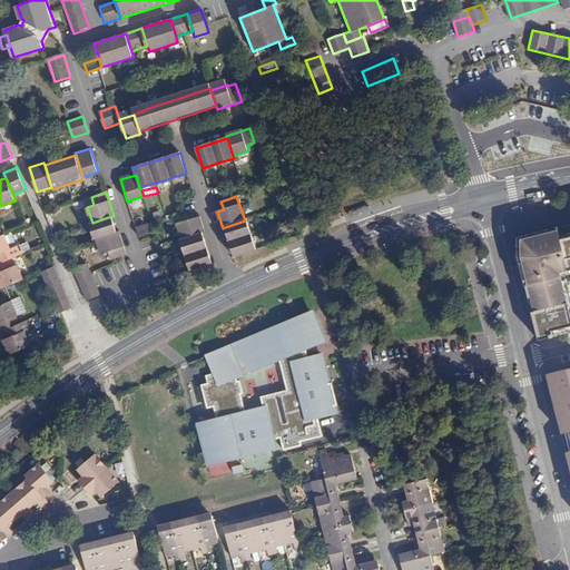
[(183,239),(203,233),(205,232),(200,216),(195,218),(192,210),(180,214),(176,216),(183,239)]
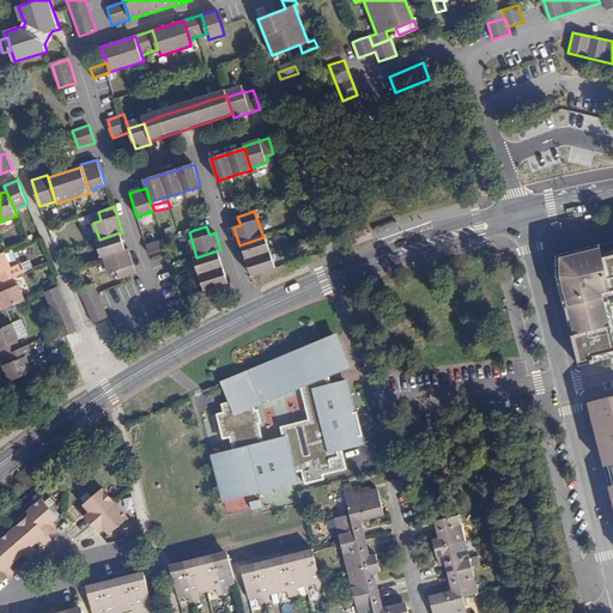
[(101,258),(104,256),(126,250),(120,232),(99,240),(96,241),(101,258)]
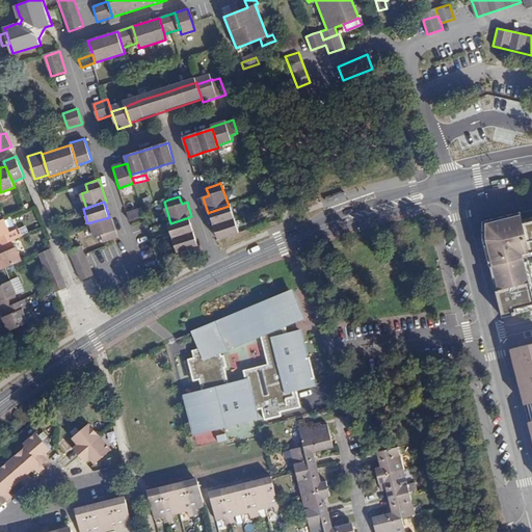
[(229,206),(210,212),(219,239),(239,233),(235,219),(231,205),(229,206)]
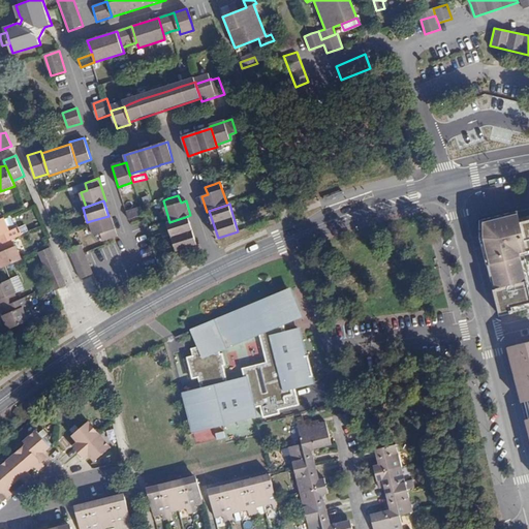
[(481,234),(486,249),(483,249),(499,315),(528,307),(528,275),(527,269),(523,270),(519,252),(528,249),(528,207),(479,220),(479,235),(481,234)]
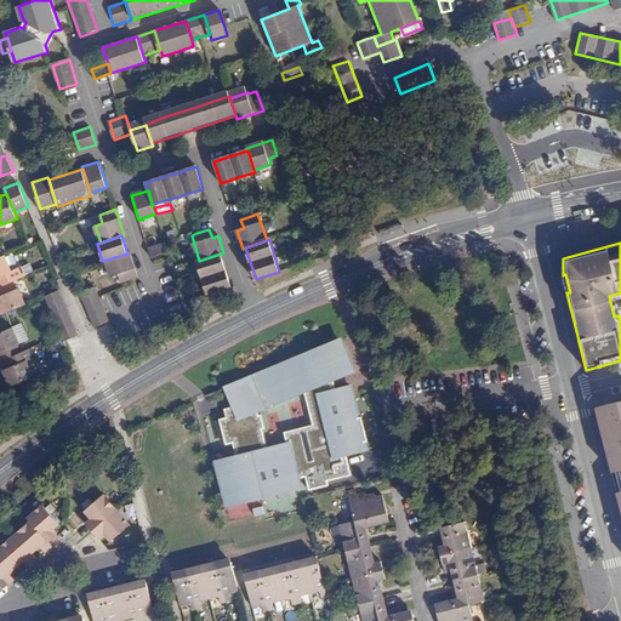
[(164,244),(147,249),(151,258),(167,252),(164,244)]
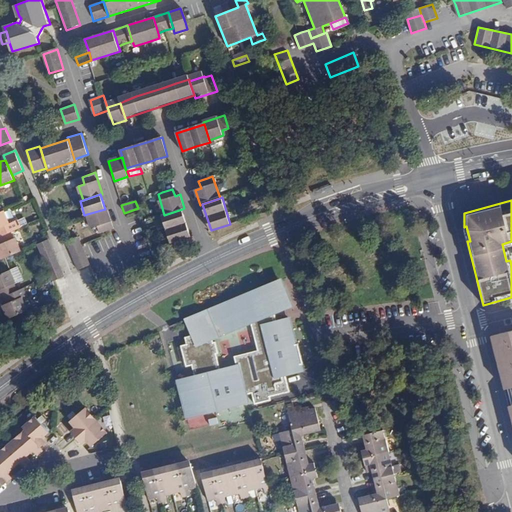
[(105,209),(87,214),(92,228),(97,226),(100,233),(102,233),(114,229),(107,208),(105,209)]
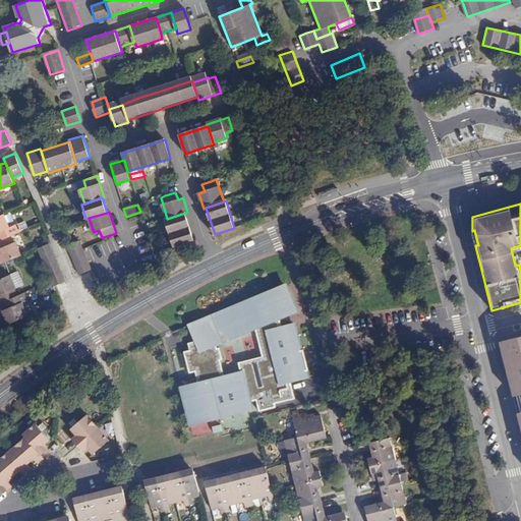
[(194,240),(185,213),(167,219),(165,219),(169,233),(173,246),(194,240)]
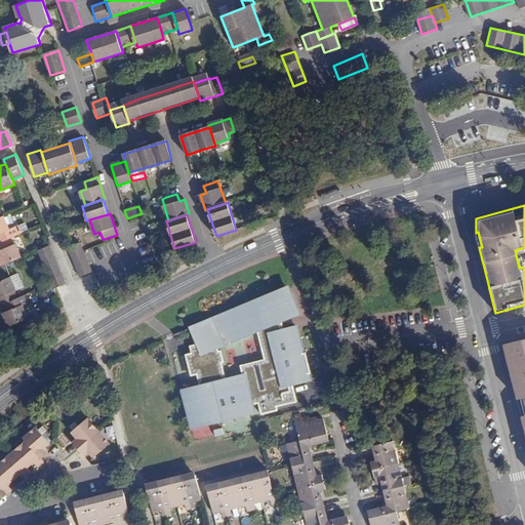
[(0,241),(11,237),(8,230),(10,229),(5,215),(0,216),(0,241)]
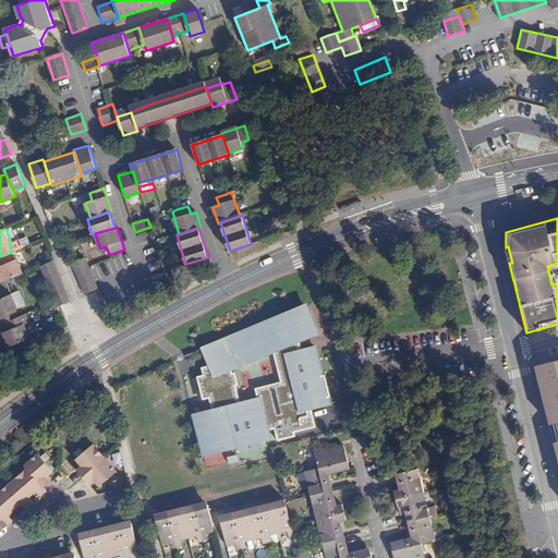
[(15,259),(12,252),(0,256),(0,277),(2,282),(7,280),(24,273),(17,258),(15,259)]
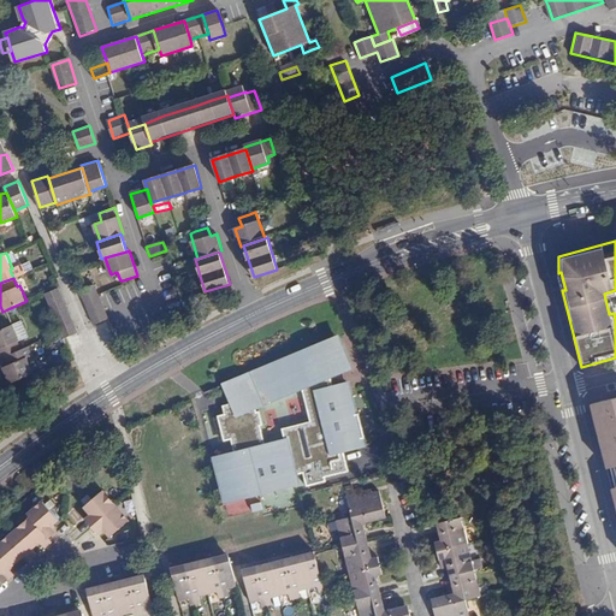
[(95,325),(108,319),(99,295),(94,284),(81,290),(95,325)]
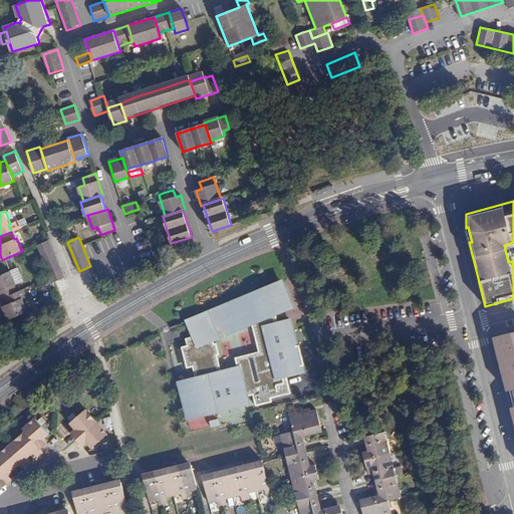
[(65,277),(49,240),(38,244),(51,277),(53,281),(65,277)]
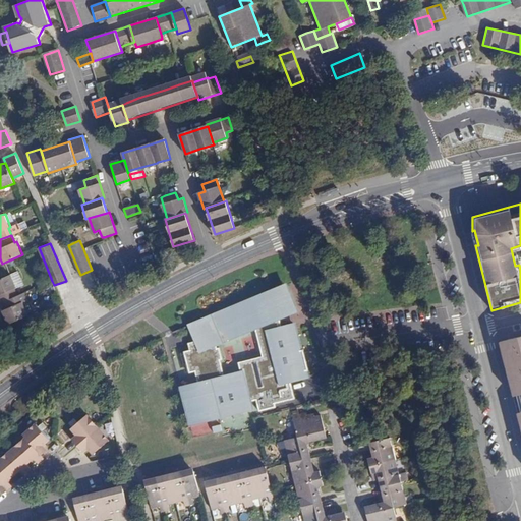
[(520,245),(511,248),(515,266),(519,265),(516,251),(520,249),(520,245)]
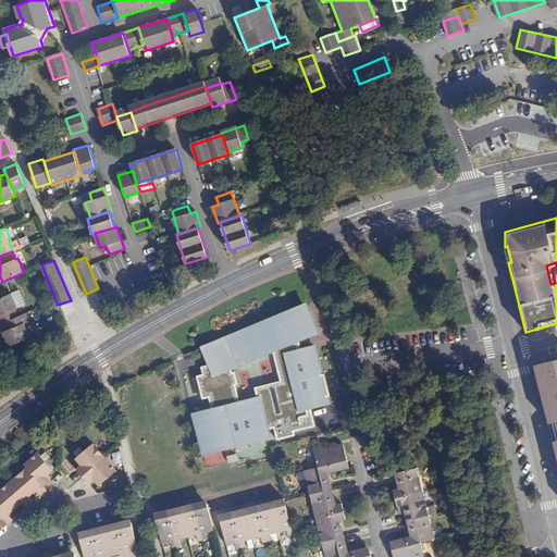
[(17,308),(12,293),(0,297),(0,318),(2,323),(20,316),(16,308),(17,308)]
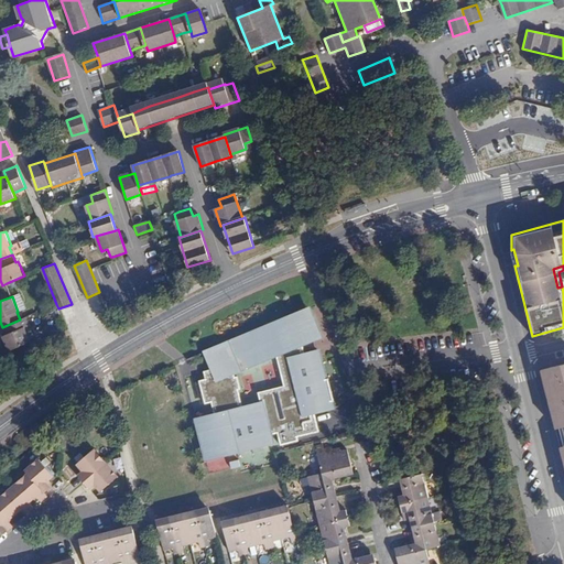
[(10,350),(31,342),(24,326),(23,327),(20,320),(2,327),(6,335),(3,336),(10,350)]
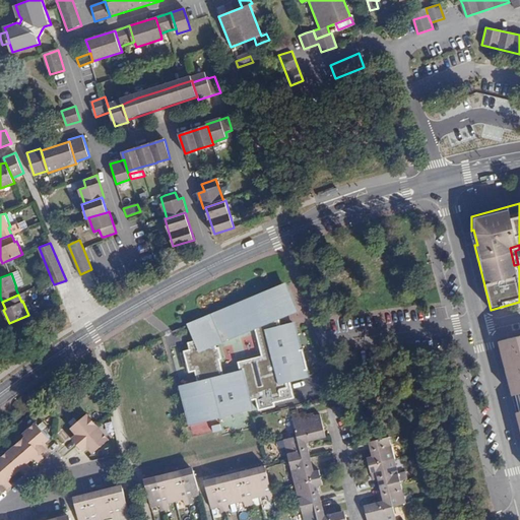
[(298,351),(295,351),(289,337),(286,326),(275,329),(273,322),(284,317),(275,297),(252,308),(249,302),(214,319),(213,318),(201,323),(202,324),(189,330),(194,346),(185,349),(187,356),(182,358),(187,378),(193,376),(197,392),(181,397),(188,421),(208,415),(210,423),(249,411),(247,403),(253,401),(257,413),(272,408),(271,404),(290,399),(285,383),(303,378),(301,373),(304,372),(298,351)]
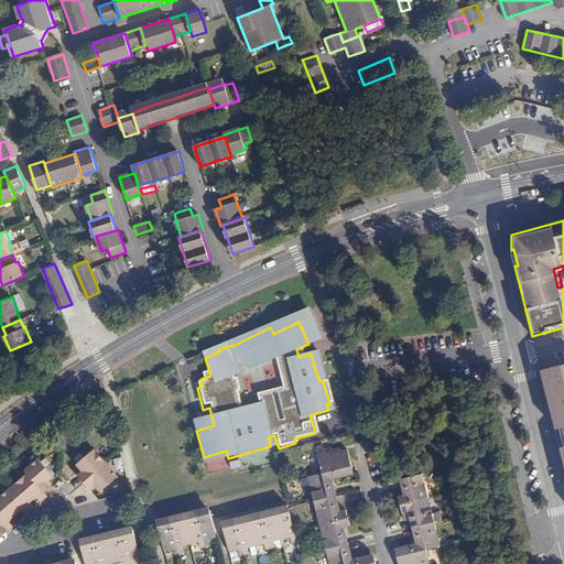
[(563,365),(542,370),(563,458),(563,365)]
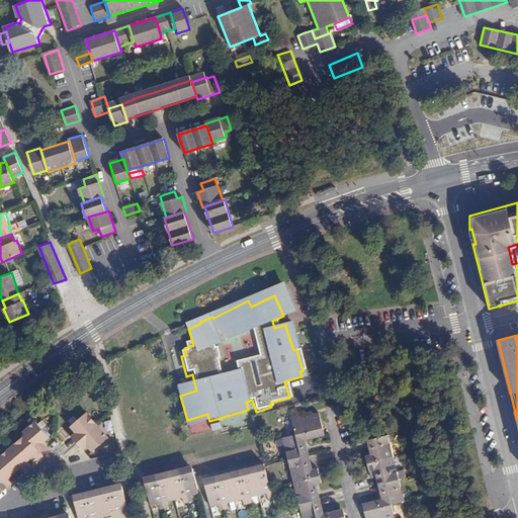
[(308,439),(321,436),(320,428),(322,428),(319,413),(313,415),(305,416),(305,413),(304,411),(290,414),(295,435),(306,432),(308,439)]
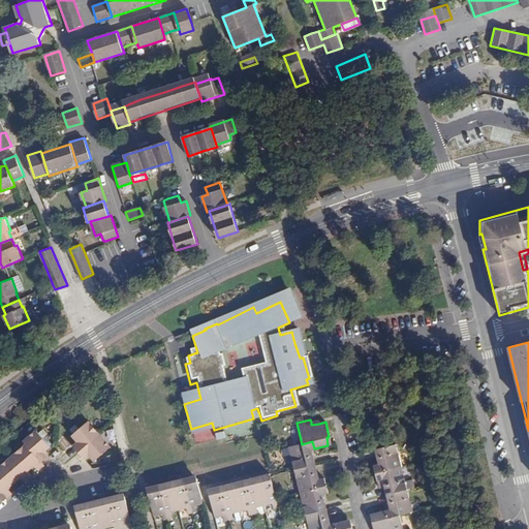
[(78,453),(99,434),(88,422),(72,435),(78,442),(72,446),(75,449),(78,453)]
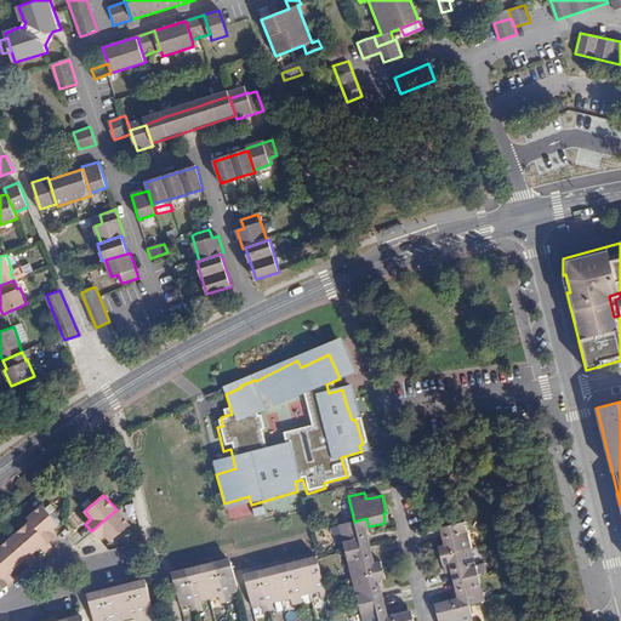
[(27,518),(30,522),(49,542),(52,540),(56,536),(50,531),(58,524),(43,505),(27,518)]
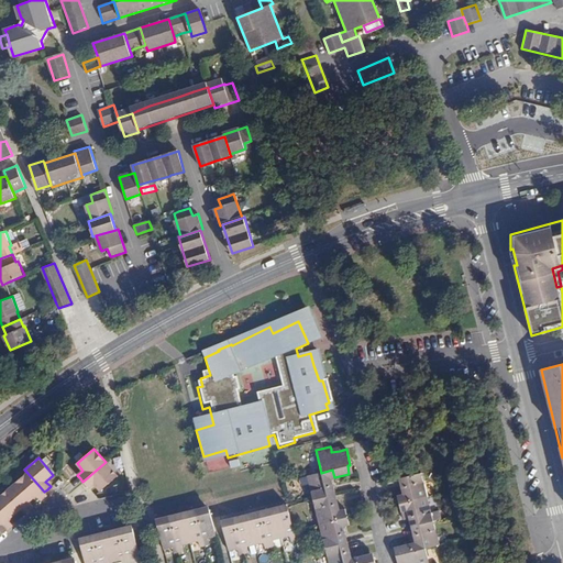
[(117,476),(106,462),(83,482),(86,485),(89,488),(94,483),(100,490),(110,483),(117,476)]
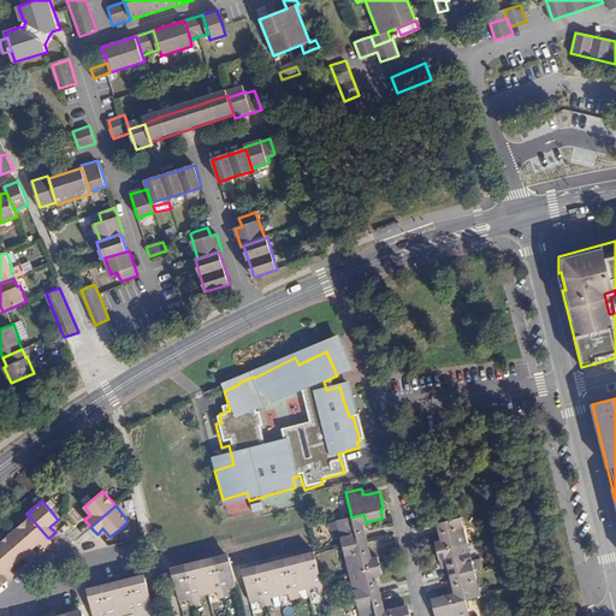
[(351,517),(337,520),(343,546),(365,542),(362,533),(365,532),(362,523),(366,522),(363,514),(351,517)]
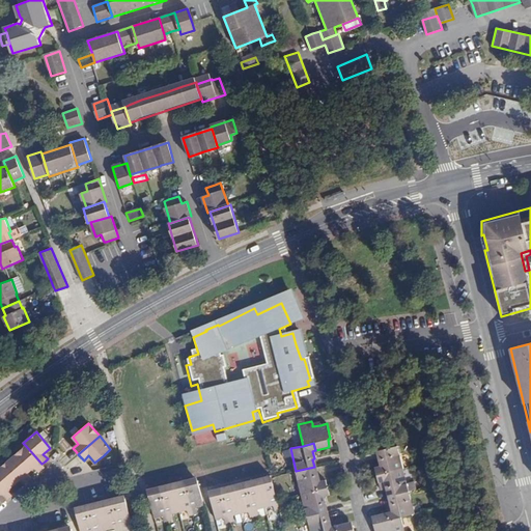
[(26,446),(14,457),(27,473),(33,467),(37,472),(42,469),(44,467),(42,464),(26,446)]
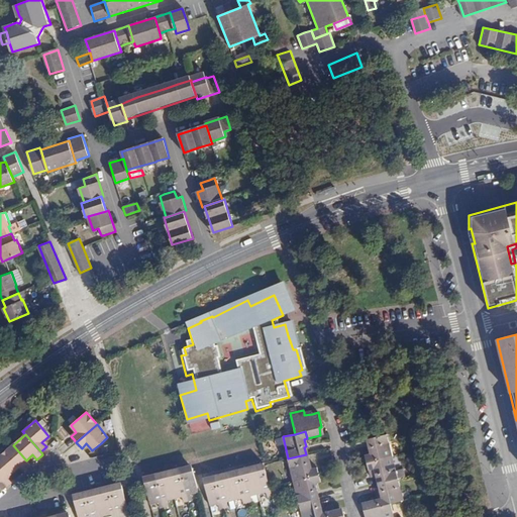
[(387,434),(369,438),(371,445),(368,446),(370,453),(365,455),(367,462),(392,456),(387,434)]
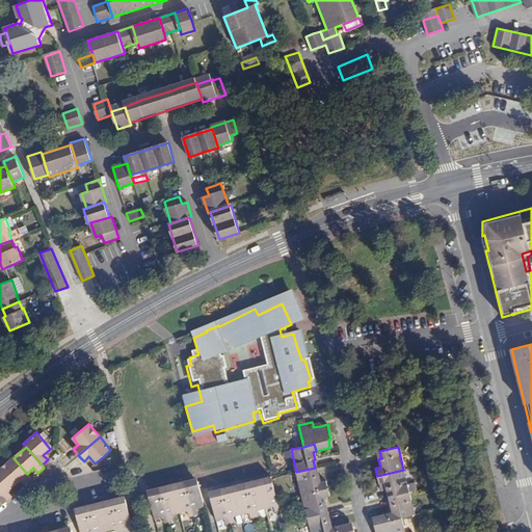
[(0,469),(15,484),(21,479),(25,484),(28,481),(31,479),(27,474),(14,458),(0,469)]
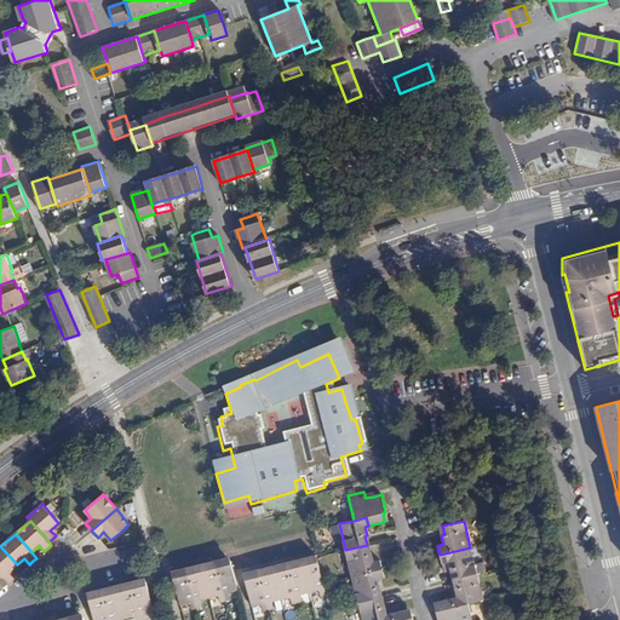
[(367,545),(345,550),(351,577),(382,569),(380,560),(374,561),(372,552),(368,554),(367,545)]
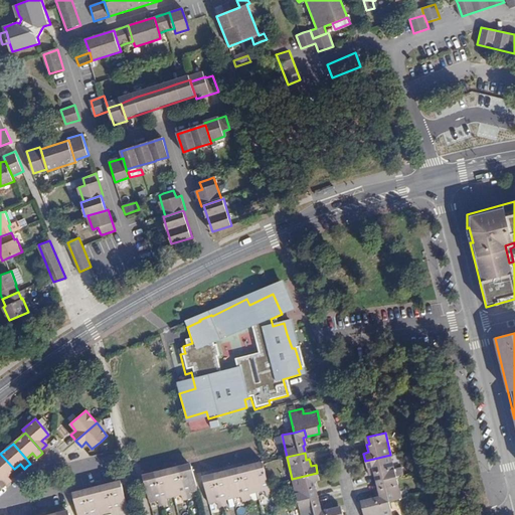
[(0,454),(0,478),(5,485),(7,483),(11,480),(7,475),(14,469),(0,454)]
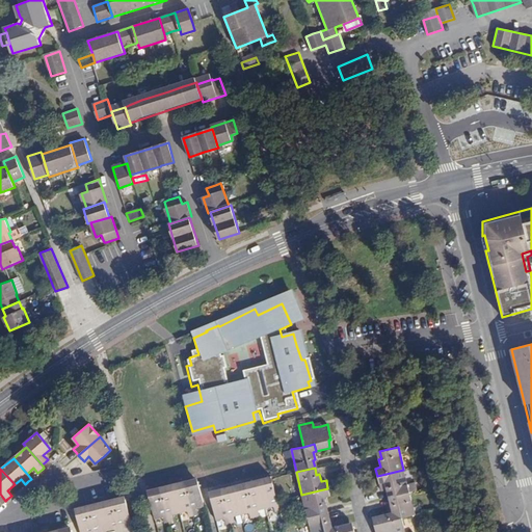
[(391,497),(409,493),(417,490),(415,482),(407,484),(403,470),(377,476),(379,483),(384,482),(387,489),(390,489),(391,497)]
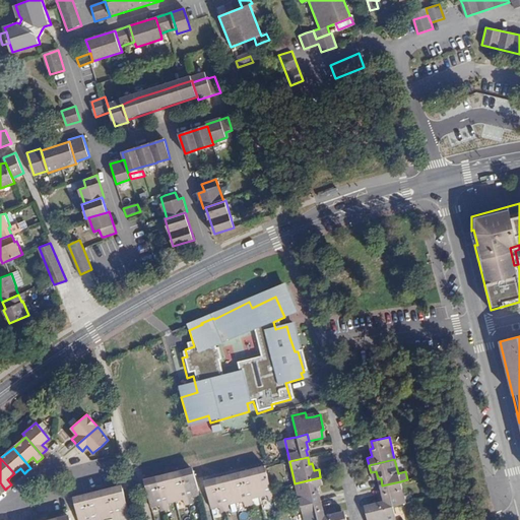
[(265,468),(265,465),(257,467),(258,470),(254,472),(260,497),(268,495),(269,500),(273,500),(270,490),(265,468)]
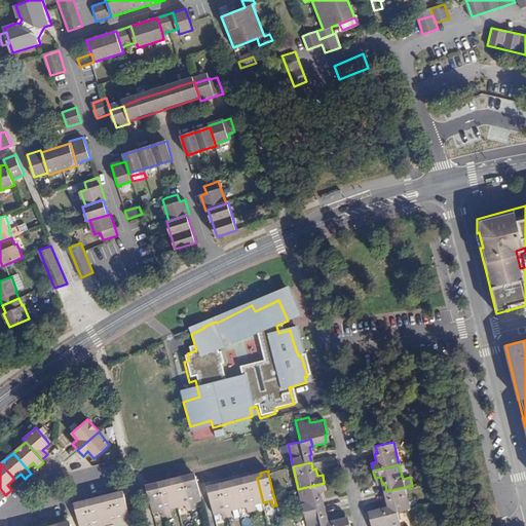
[(182,476),(191,510),(195,509),(193,502),(201,500),(195,476),(190,477),(189,474),(182,476)]
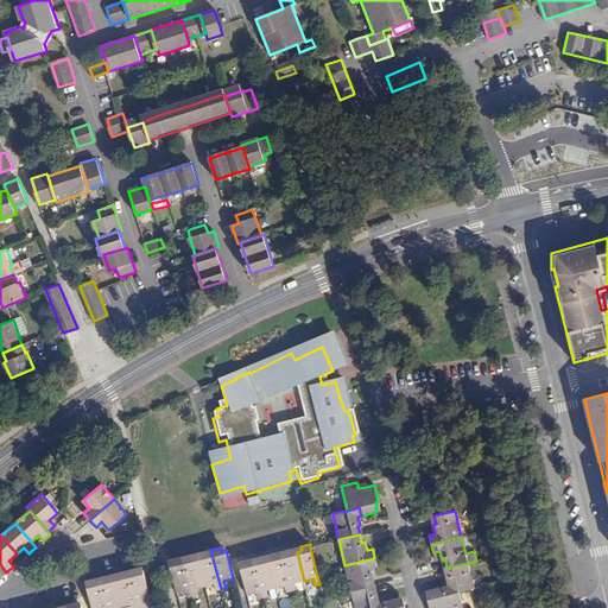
[(197,557),(206,587),(214,584),(216,590),(221,589),(210,550),(203,552),(204,556),(197,557)]
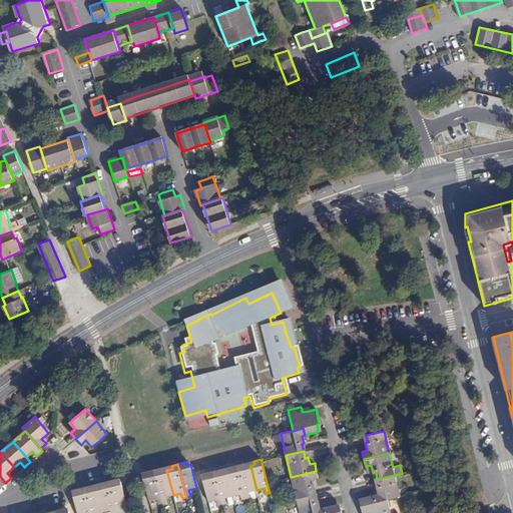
[(257,490),(250,466),(245,467),(244,464),(237,465),(245,499),(249,498),(248,492),(257,490)]
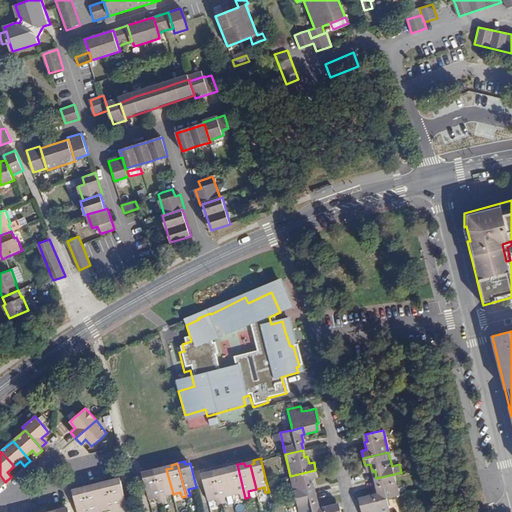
[(241,499),(245,498),(237,464),(230,466),(231,469),(226,470),(232,495),(239,493),(241,499)]
